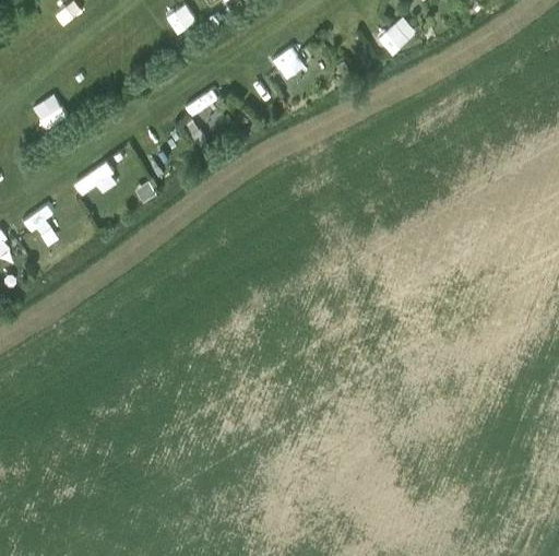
[(215,25),(224,20),(218,12),(210,19),(215,25)]
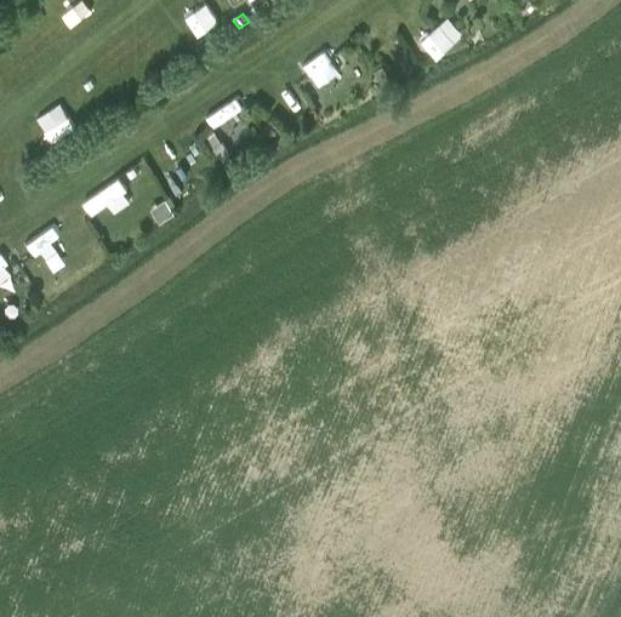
[(383,87),(389,84),(382,69),(375,73),(383,87)]
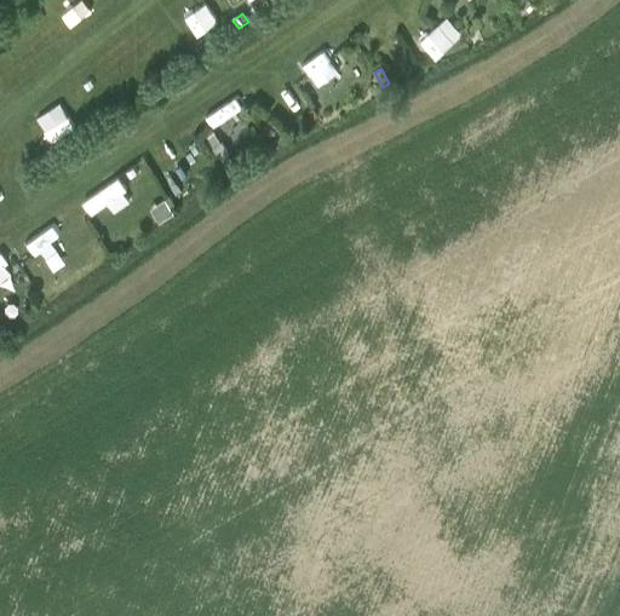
[(211,131),(200,138),(204,144),(216,138),(211,131)]
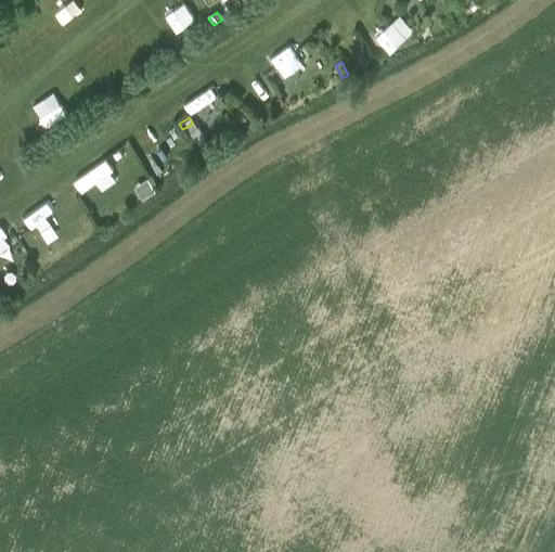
[(110,175),(114,171),(106,161),(74,182),(81,194),(95,183),(101,192),(115,182),(110,175)]
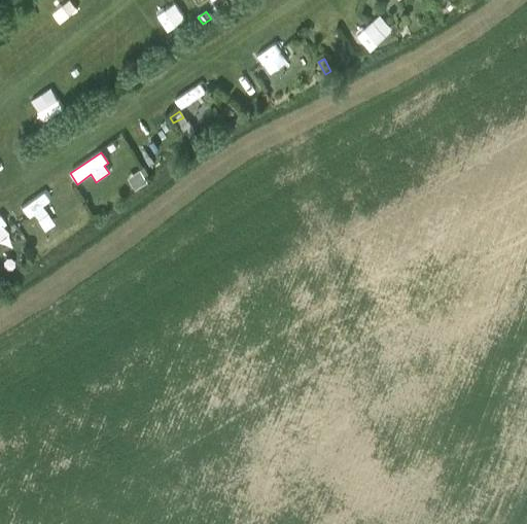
[(0,238),(8,233),(0,220),(0,238)]
